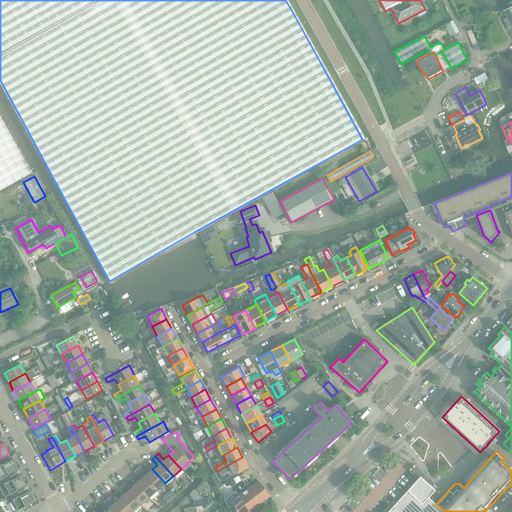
[(234,474),(248,467),(242,457),(217,471),(223,481),(227,478),(224,473),(230,469),(234,474)]
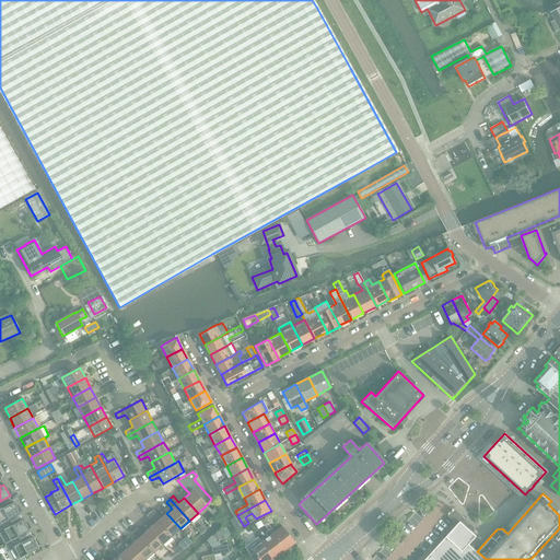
[(1,509),(0,504),(0,523),(8,520),(20,513),(13,502),(1,509)]
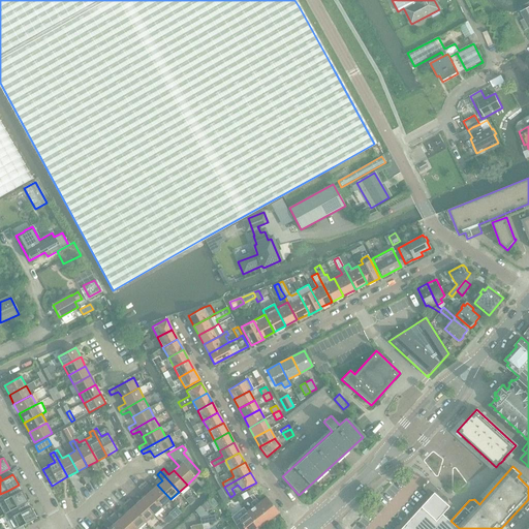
[(152,490),(147,484),(144,486),(162,507),(170,499),(157,485),(152,490)]
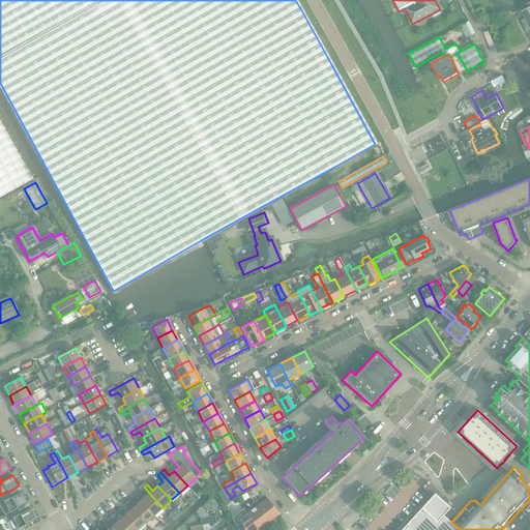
[(141,490),(146,496),(141,501),(154,516),(163,508),(144,487),(141,490)]
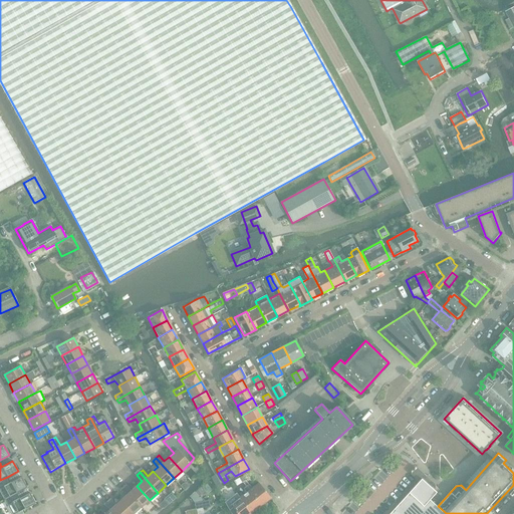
[(215,475),(211,477),(211,478),(217,490),(222,487),(215,475)]
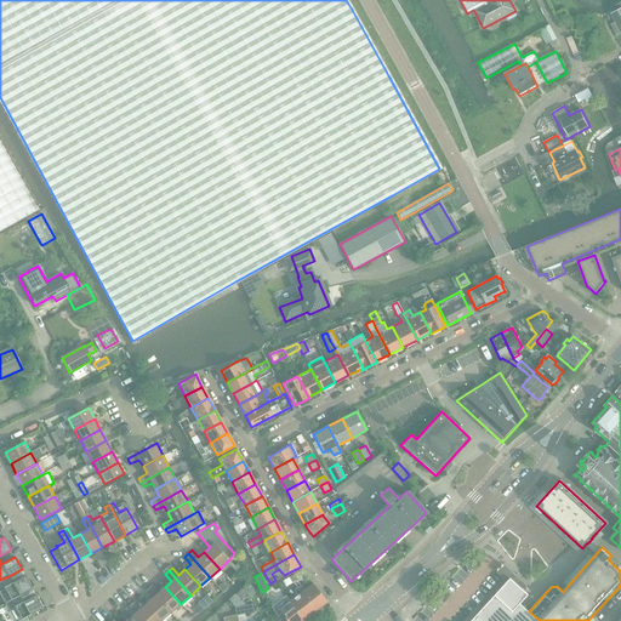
[(12,582),(9,576),(0,580),(0,594),(5,603),(20,596),(32,588),(26,576),(12,582)]
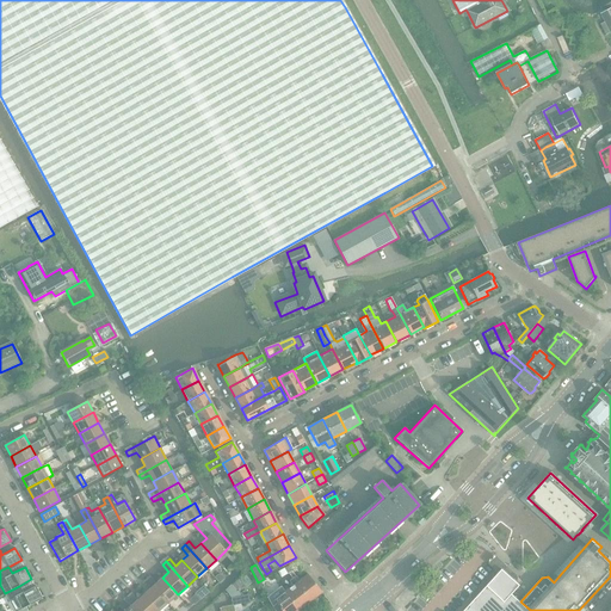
[(277,572),(282,578),(289,573),(284,567),(277,572)]
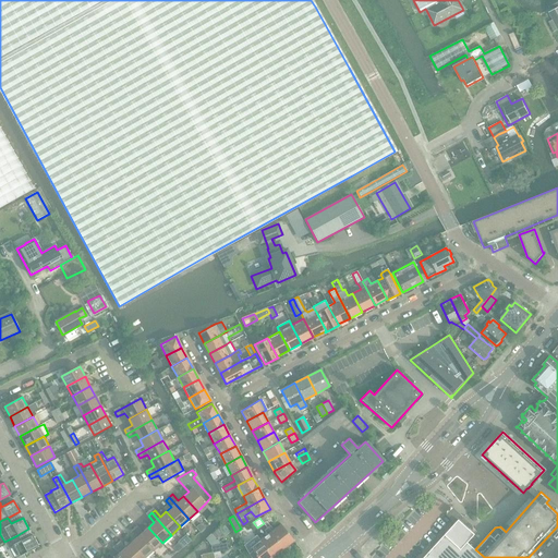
[(484,557),(483,556),(475,549),(468,543),(475,534),(459,520),(426,556),(424,557),(484,557)]
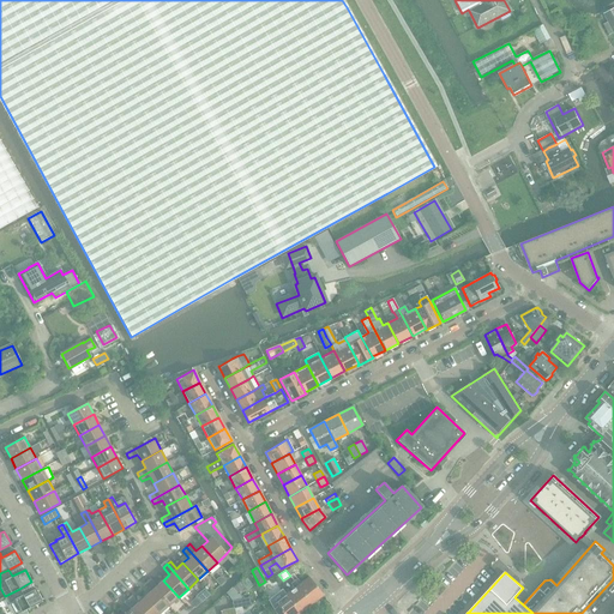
[(301,584),(298,579),(295,582),(312,603),(323,595),(309,577),(301,584)]
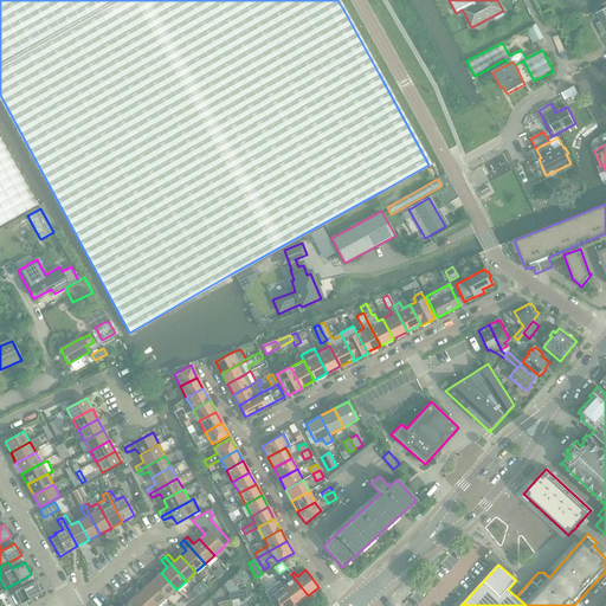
[(155,578),(149,571),(146,574),(167,598),(176,590),(161,573),(155,578)]
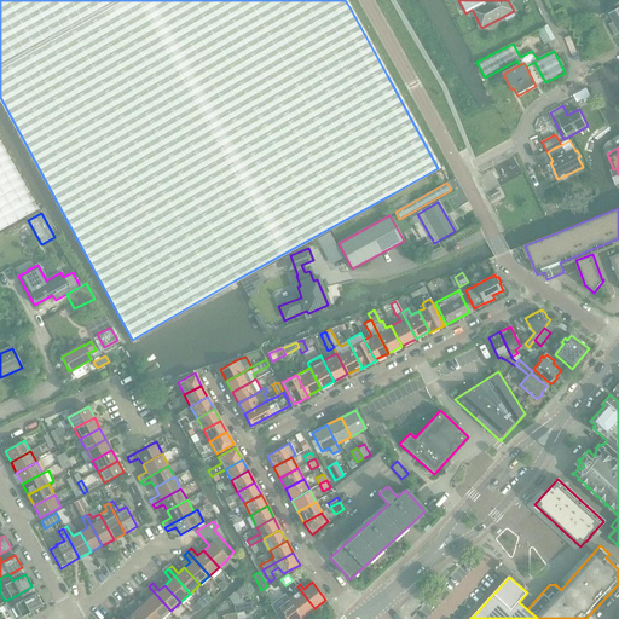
[(249,583),(243,588),(249,595),(255,590),(249,583)]
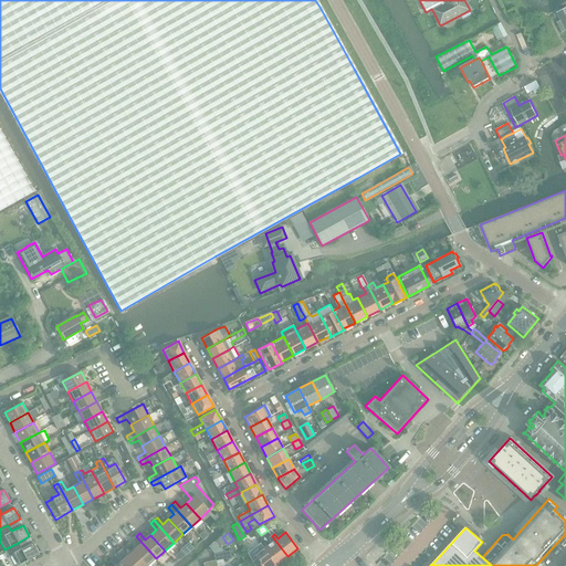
[(132,540),(138,546),(133,551),(146,565),(156,558),(136,536),(132,540)]
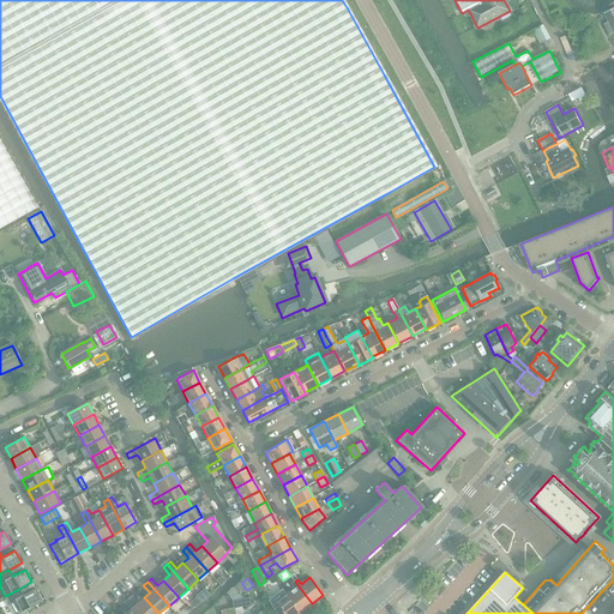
[(292,584),(295,589),(287,595),(301,612),(312,603),(295,582),(292,584)]
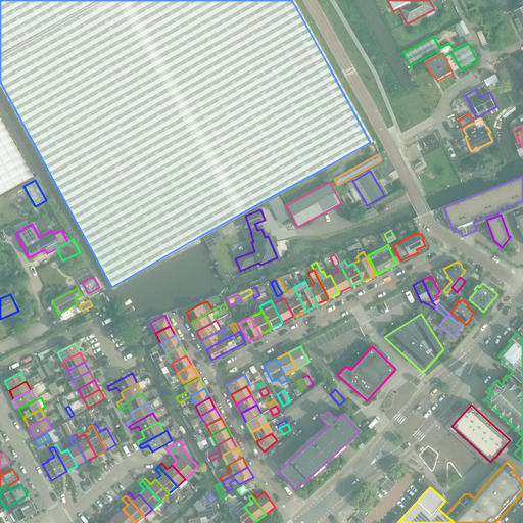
[(204,496),(198,501),(202,506),(207,501),(204,496)]
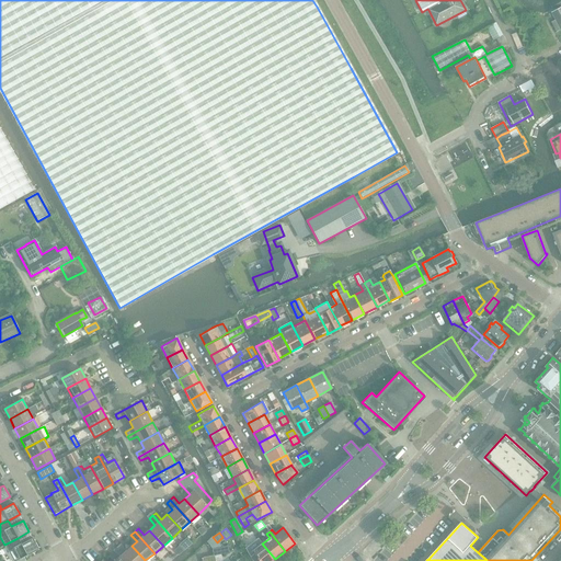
[(21,544),(18,538),(4,545),(12,560),(15,560),(38,549),(32,537),(21,544)]
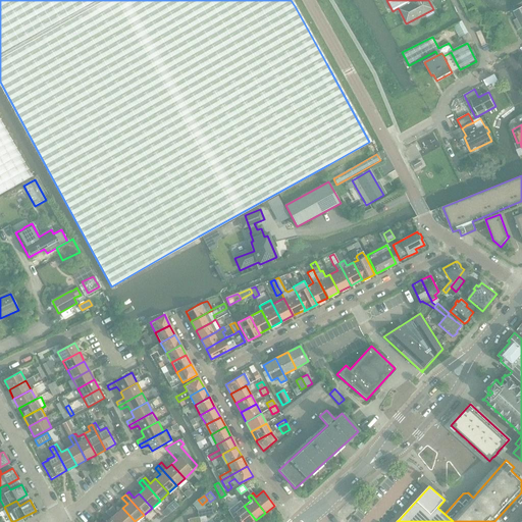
[(198,511),(199,518),(200,517),(200,518),(216,514),(214,508),(205,510),(204,505),(202,506),(198,500),(192,505),(198,511)]
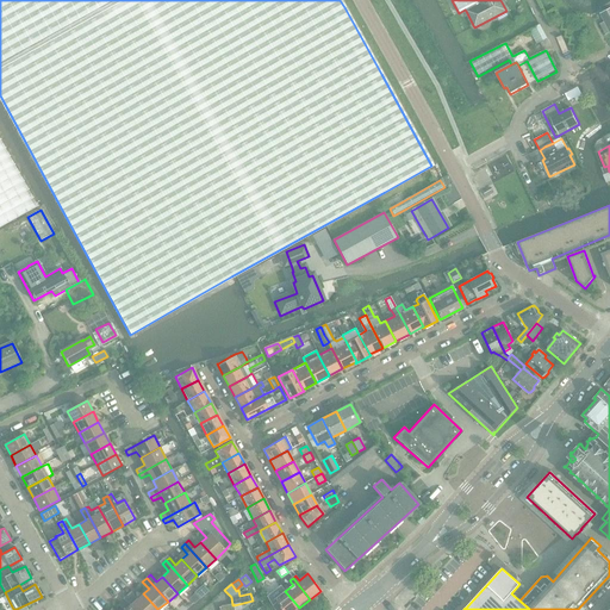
[(279,608),(281,609),(296,609),(299,608),(285,591),(281,595),(277,590),(274,592),(278,597),(274,599),(280,607),(279,608)]
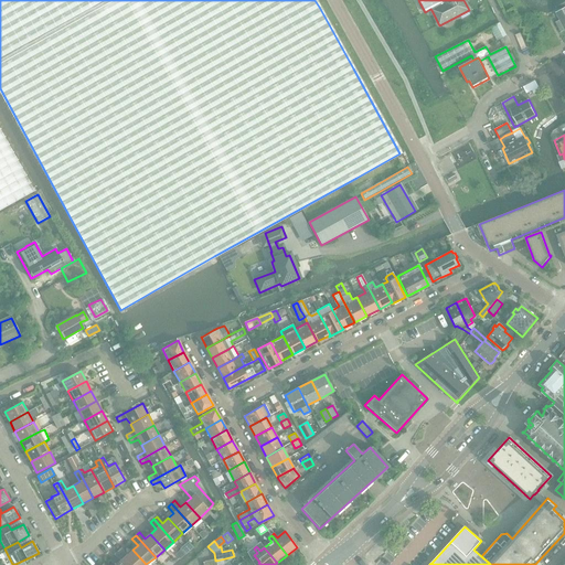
[(127,555),(121,548),(118,551),(129,564),(146,564),(132,550),(127,555)]
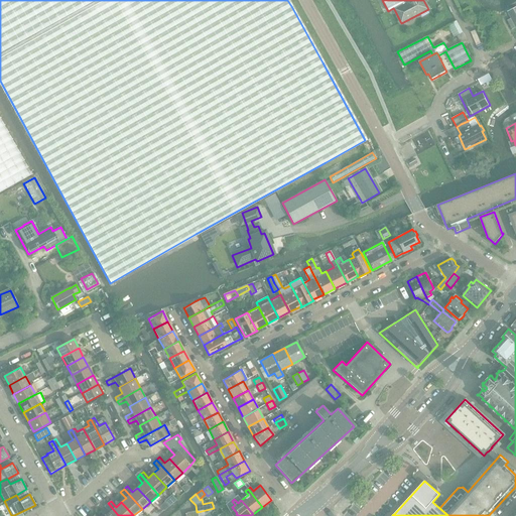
[(104,506),(110,512),(105,515),(118,515),(108,503),(104,506)]
